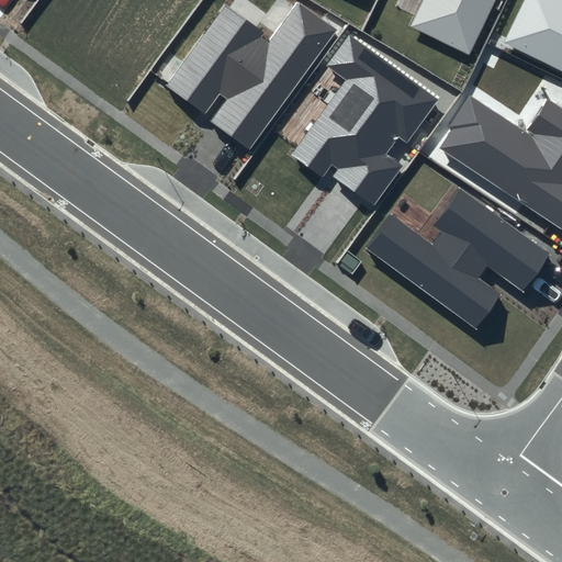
[(424,0),(411,26),(469,54),(494,0),(424,0)]
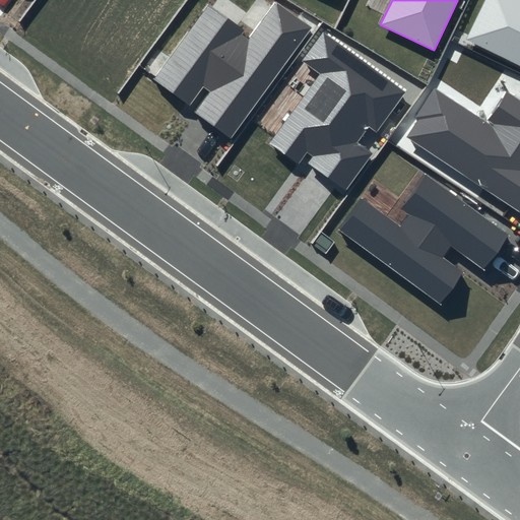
[(519,0),(485,0),(467,40),(519,65),(519,0)]
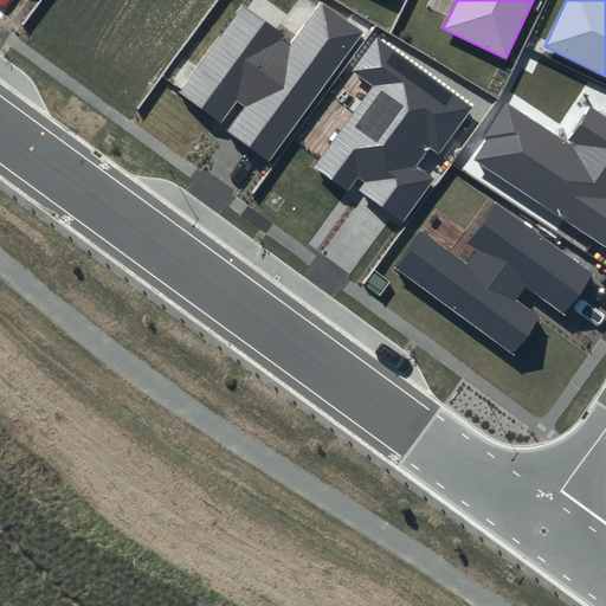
[(363,32),(320,1),(291,42),(242,6),(179,92),(221,122),(237,101),(245,107),(229,130),(270,160),(363,32)]
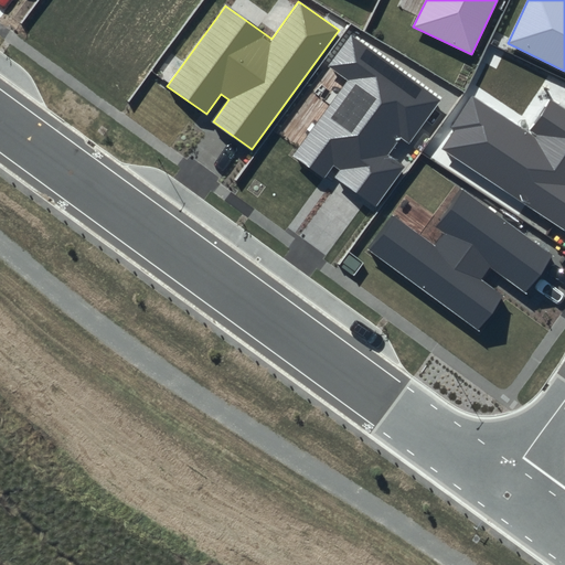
[(440,99),(351,35),(328,66),(348,81),(292,157),(326,180),(334,167),(339,170),(333,179),(375,209),(405,168),(388,156),(401,137),(409,144),(440,99)]
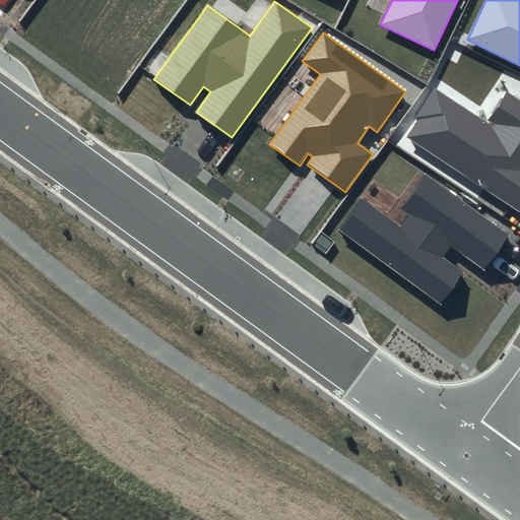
[(519,100),(507,91),(485,122),(436,89),(404,136),(519,212),(519,100)]
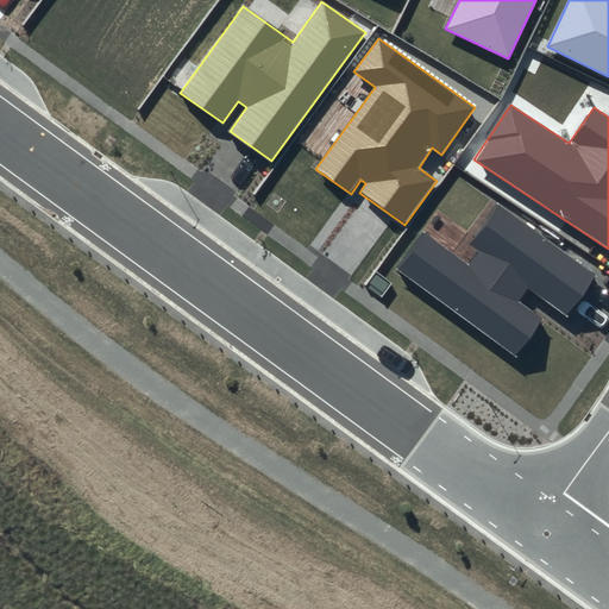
[(468,267),(422,233),(396,268),(514,355),(541,319),(516,301),(527,287),(565,315),(595,276),(497,203),(468,244),(478,251),(468,267)]
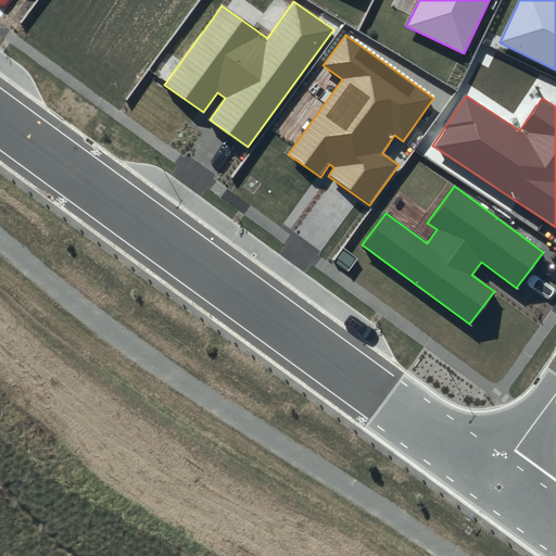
All buildings are outlined.
